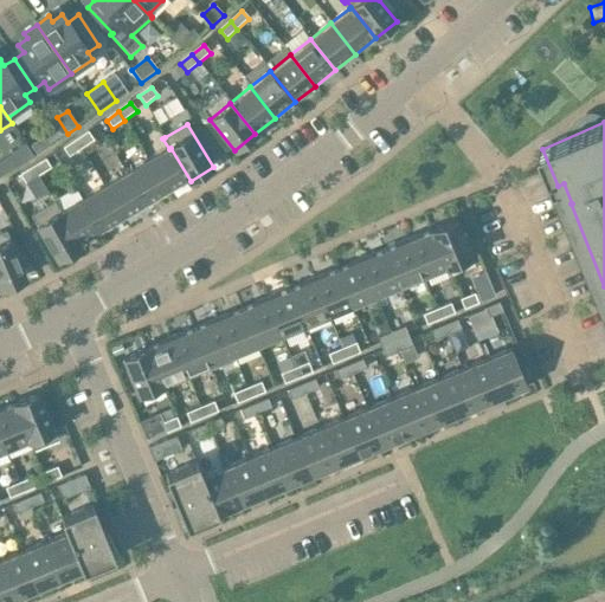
[(76,141),(82,150),(95,142),(89,133),(76,141)]
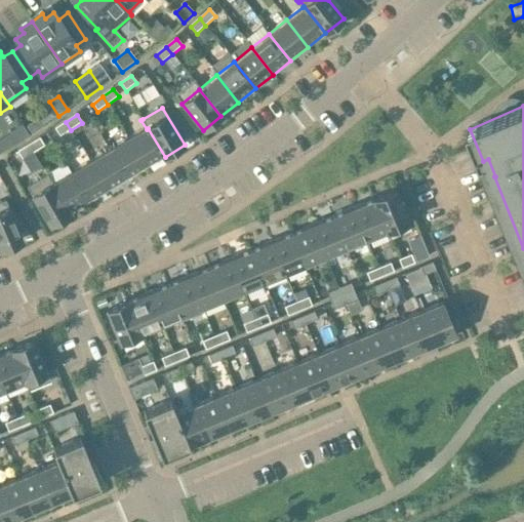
[(27,127),(33,135),(42,129),(37,120),(27,127)]
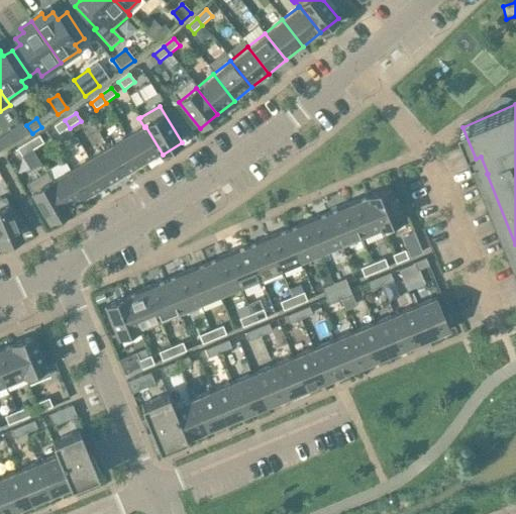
[(60,135),(70,128),(65,120),(55,127),(60,135)]
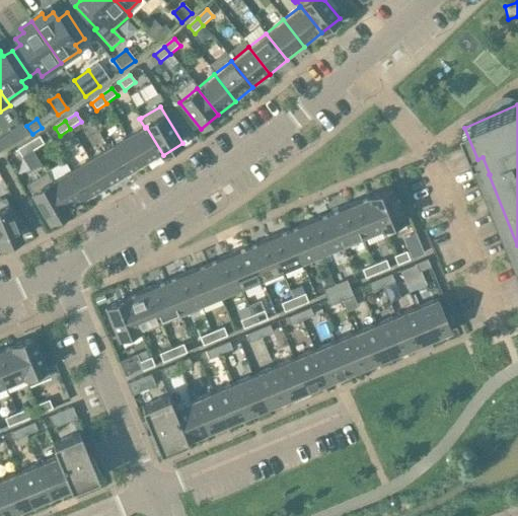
[(10,132),(17,143),(29,136),(22,125),(10,132)]
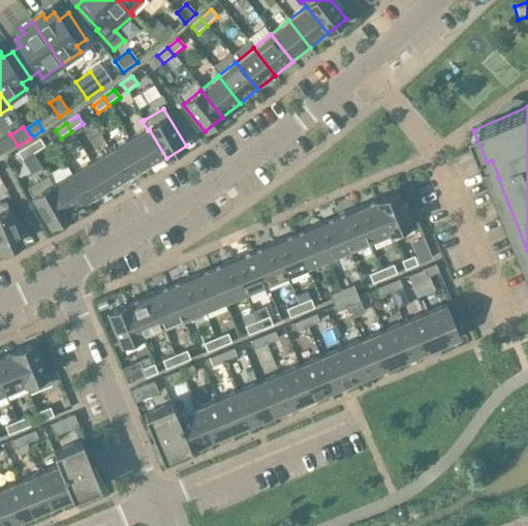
[(149,129),(148,130),(129,141),(147,169),(166,158),(149,129)]
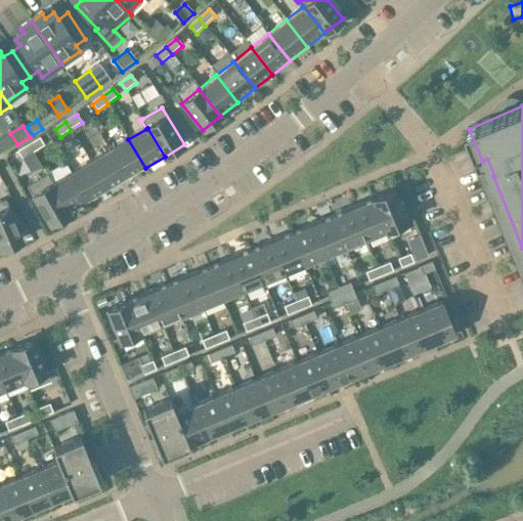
[(29,145),(33,154),(45,146),(40,138),(29,145)]
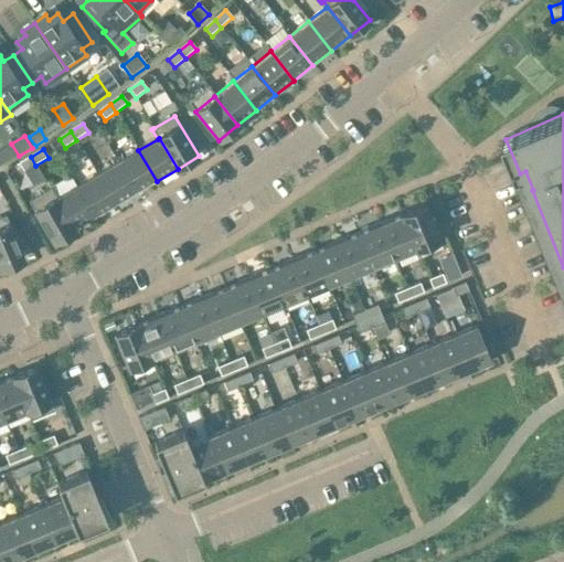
[(138,150),(118,162),(136,193),(157,181),(138,150)]
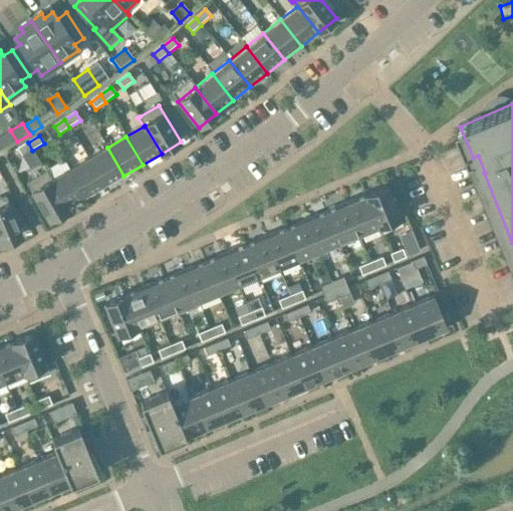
[(22,157),(32,151),(28,143),(17,150),(22,157)]
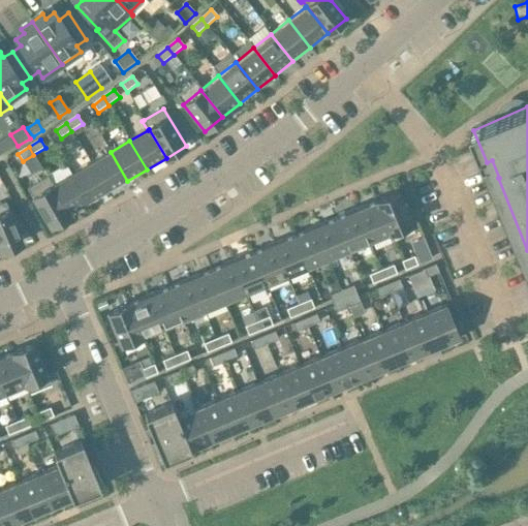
[(111,152),(91,163),(109,192),(127,181),(111,152)]
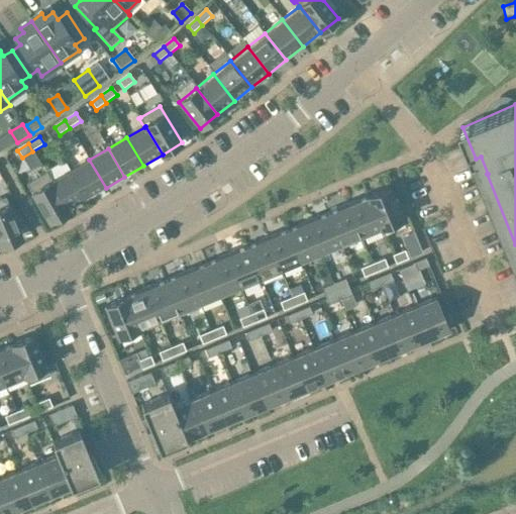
[(89,160),(70,171),(87,199),(106,188),(89,160)]
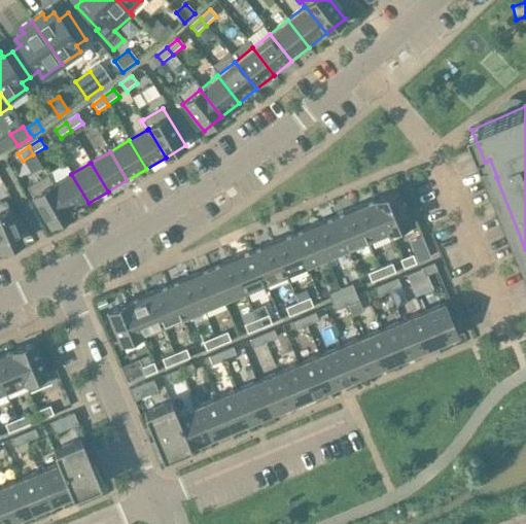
[(71,174),(54,185),(53,186),(69,215),(89,203),(71,174)]
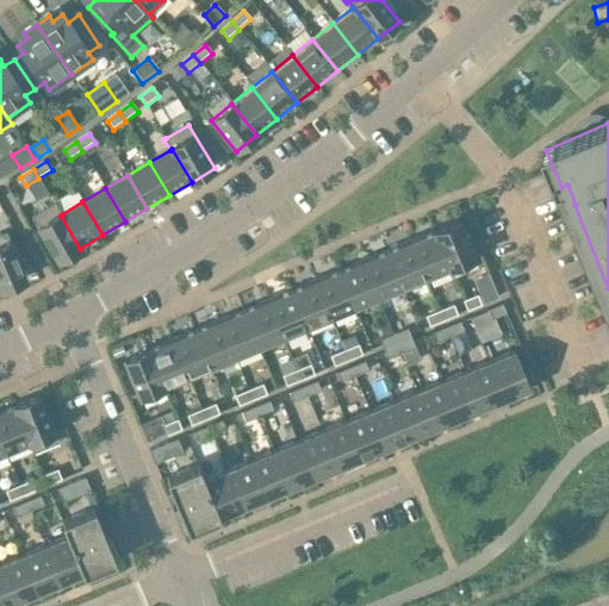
[(61,216),(62,214),(56,204),(31,218),(57,262),(80,249),(61,216)]
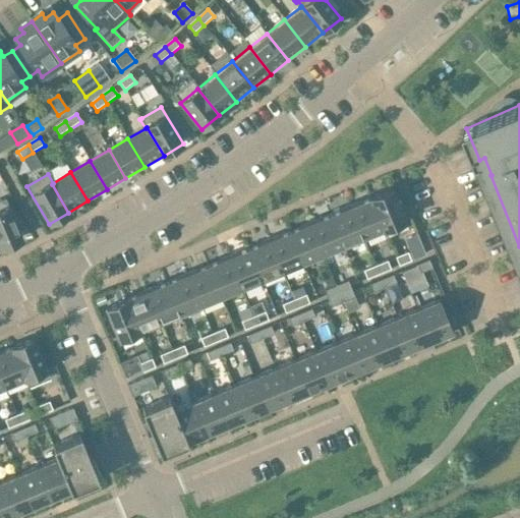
[(393,190),(371,199),(385,230),(406,222),(393,190)]
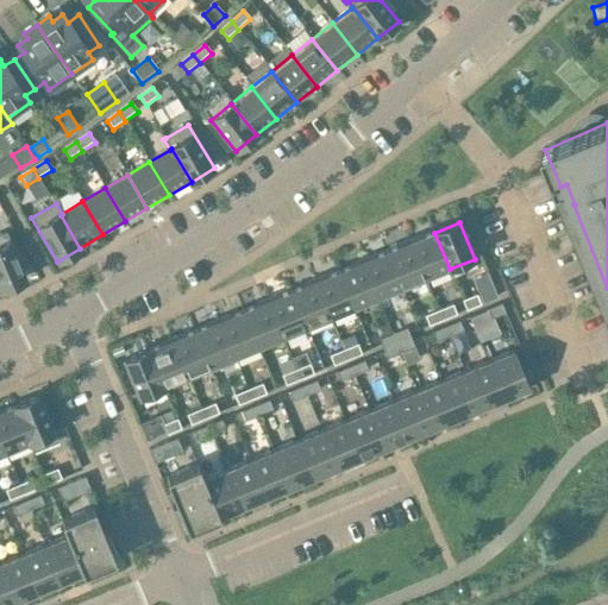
[(0,235),(0,284),(2,290),(27,279),(7,233),(0,235)]
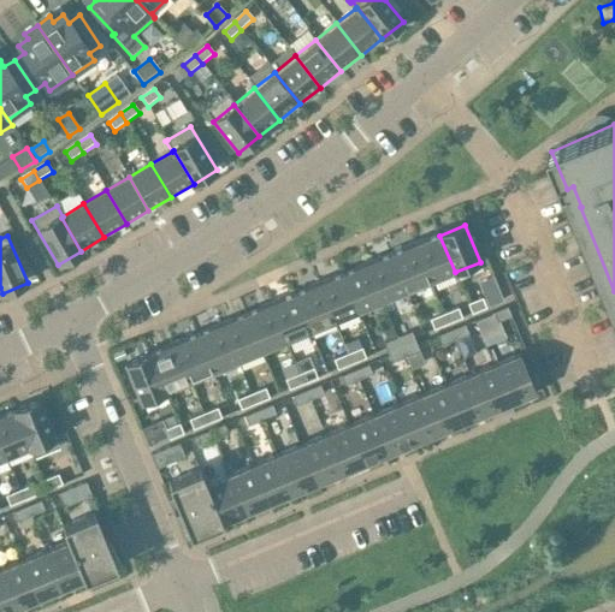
[(439,236),(415,245),(431,283),(455,272),(439,236)]
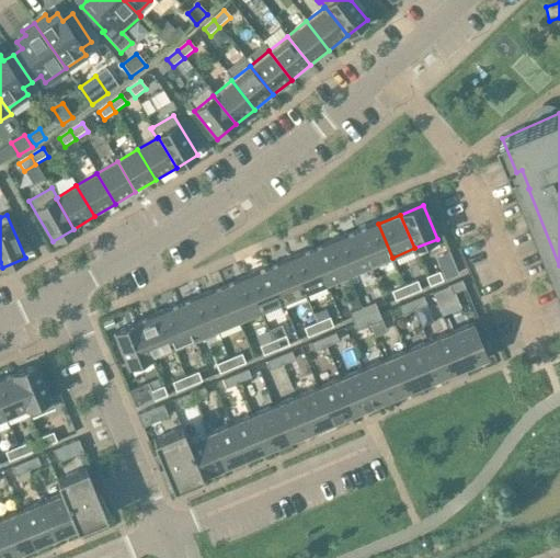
[(378,224),(356,234),(370,266),(392,258),(378,224)]
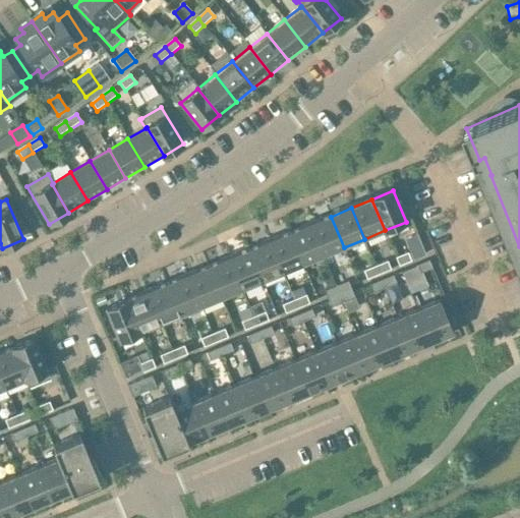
[(331,217),(310,225),(324,255),(344,247),(331,217)]
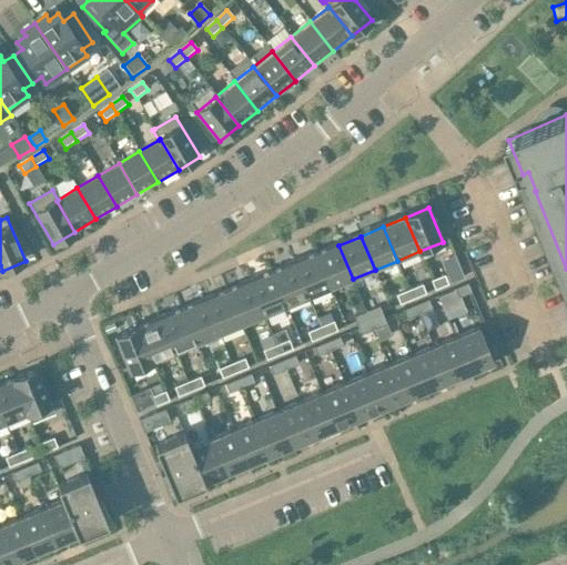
[(338,245),(316,254),(331,289),(353,279),(338,245)]
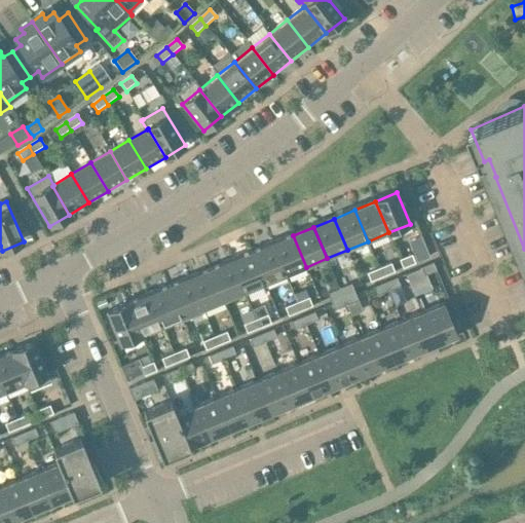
[(293,235),(272,245),(286,275),(306,267),(293,235)]
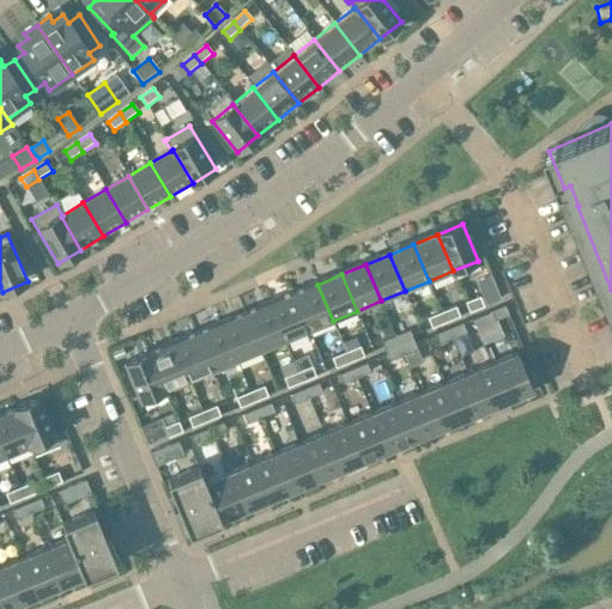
[(317,285),(294,294),(309,330),(333,321),(317,285)]
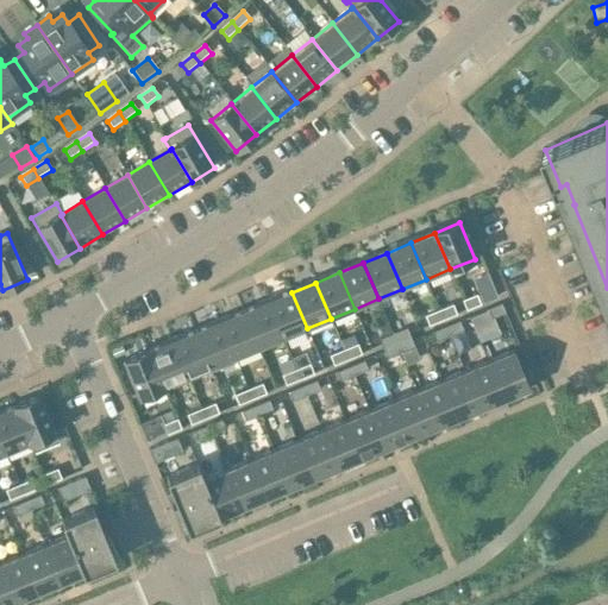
[(292,292),(268,302),(283,339),(307,328),(292,292)]
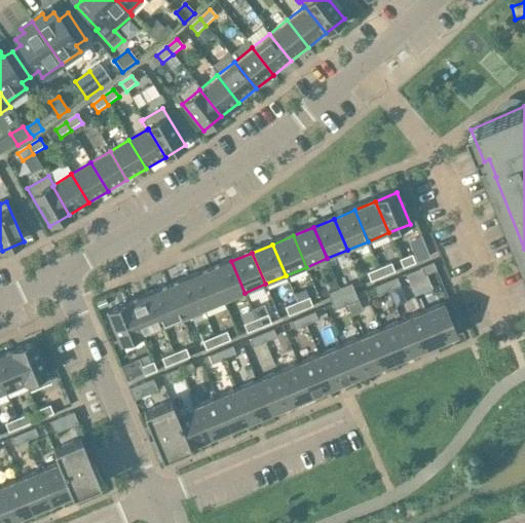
[(412,256),(400,261),(403,269),(416,264),(412,256)]
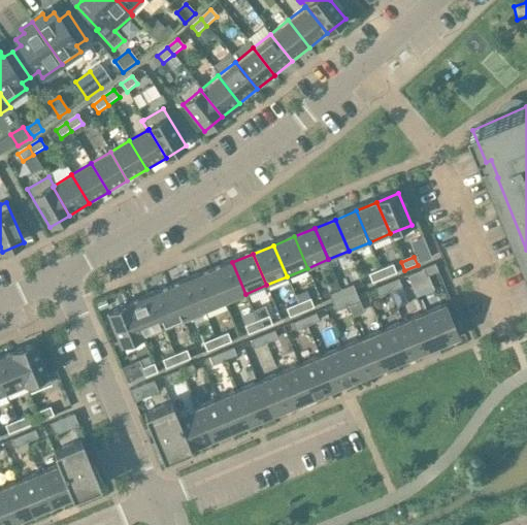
[(232,262),(211,271),(225,302),(245,294),(232,262)]
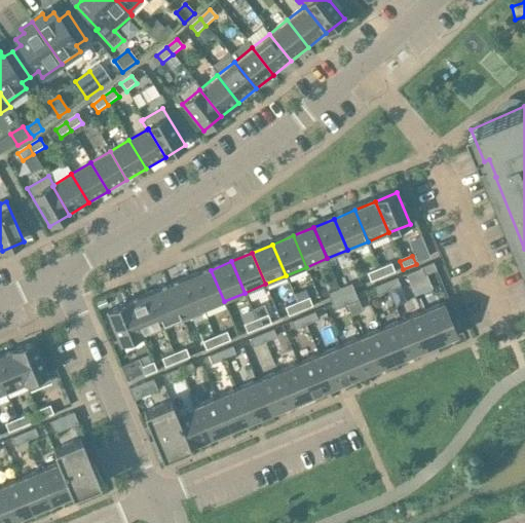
[(434,263),(421,268),(424,276),(437,271),(434,263)]
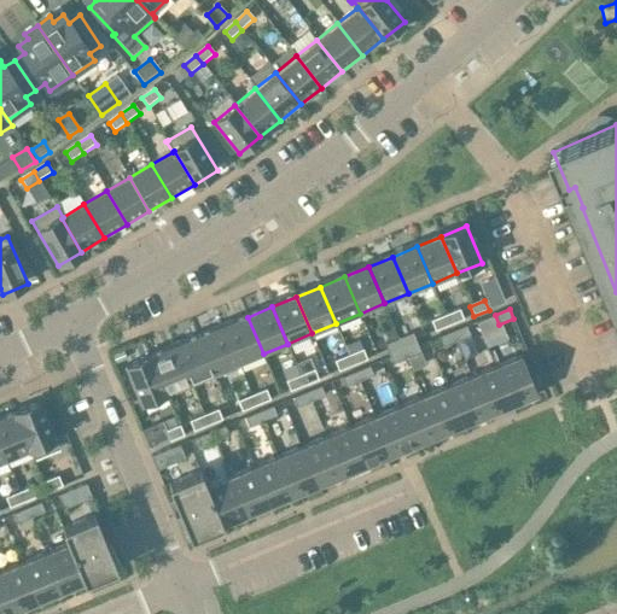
[(450,327),(464,321),(460,311),(446,316),(450,327)]
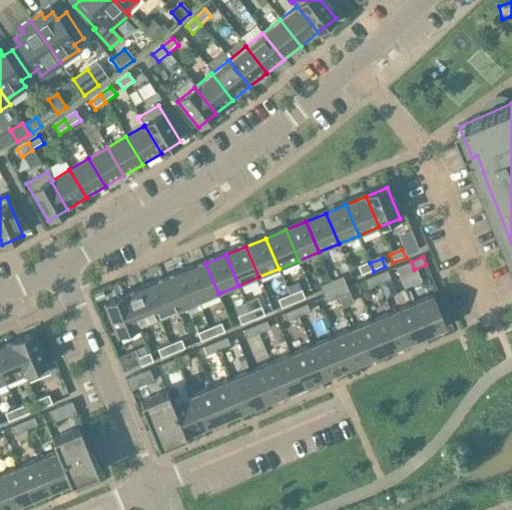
[(370,263),(359,268),(362,276),(374,272),(370,263)]
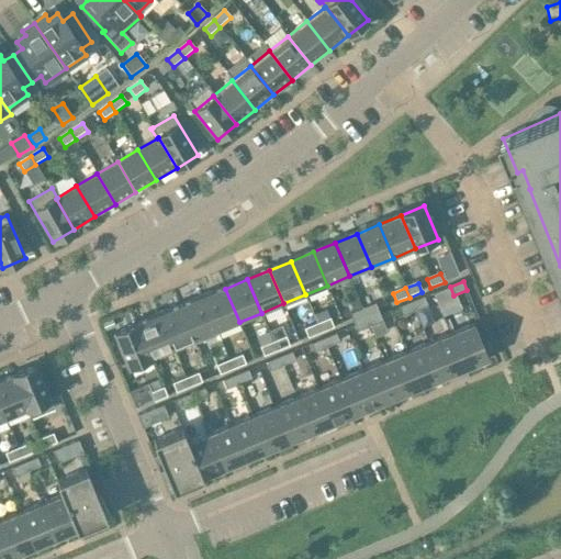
[(225,289),(203,298),(217,331),(239,322),(225,289)]
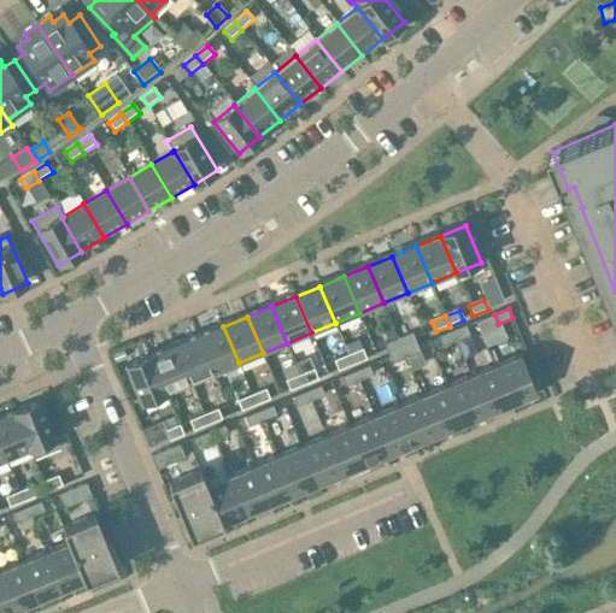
[(223,326),(199,336),(215,373),(239,363),(223,326)]
